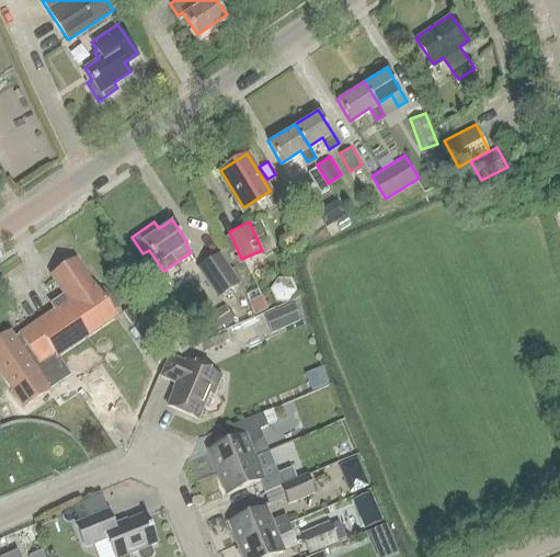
[(306,223),(295,229),(300,238),(311,232),(306,223)]
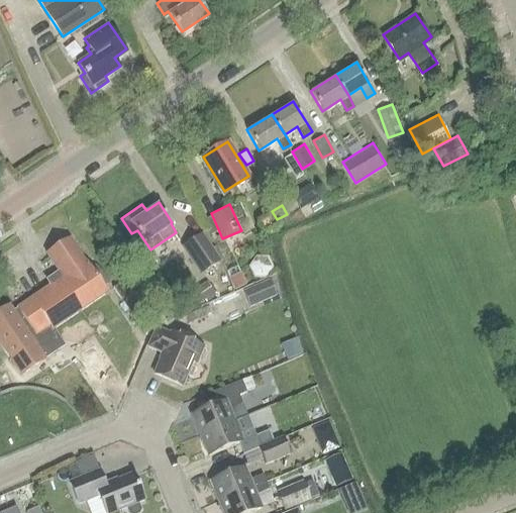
[(182,244),(201,272),(222,258),(203,229),(182,244)]
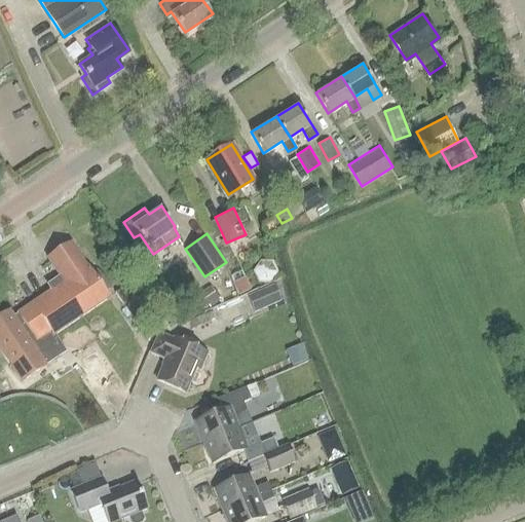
[(62,343),(60,340),(54,332),(109,295),(87,263),(86,264),(71,240),(47,256),(60,274),(48,283),(51,288),(19,310),(19,311),(14,314),(10,308),(0,314),(0,345),(23,379),(46,363),(46,362),(61,351),(62,343)]
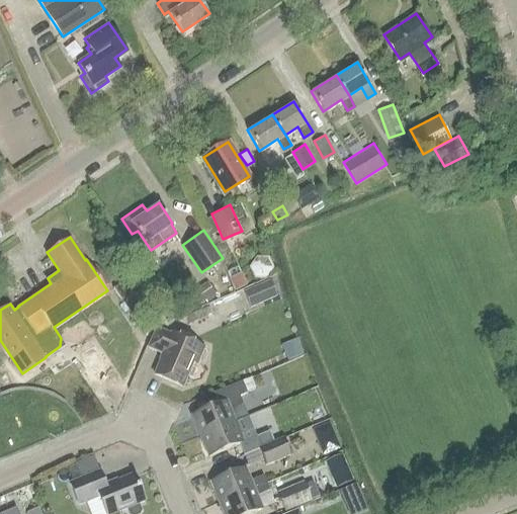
[(260,254),(259,269),(275,271),(277,255),(260,254)]
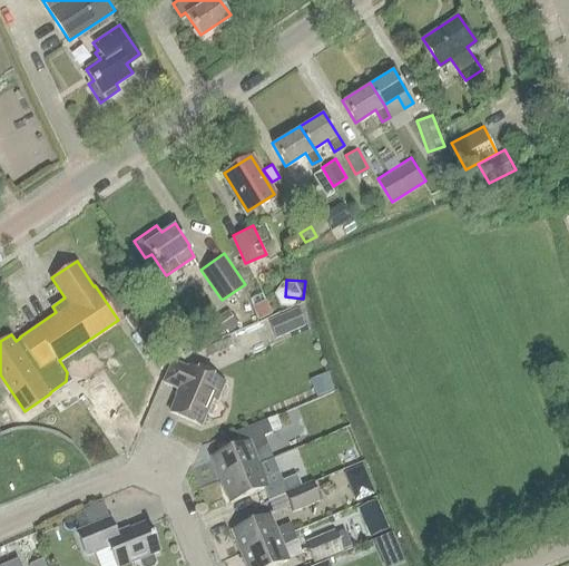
[(298,304),(270,315),(276,333),(305,322),(298,304)]
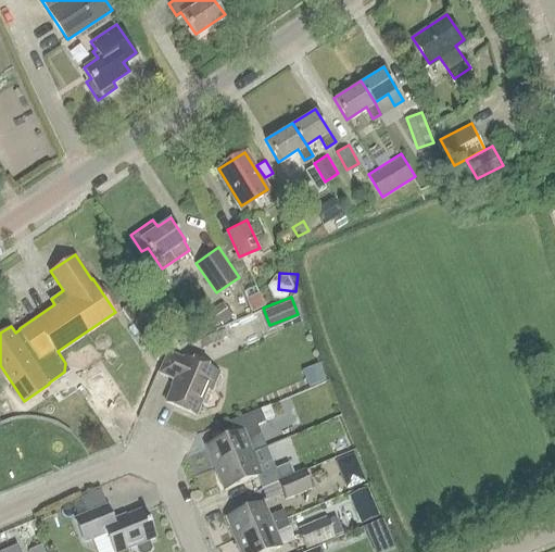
[(213,306),(223,321),(231,315),(222,301),(213,306)]
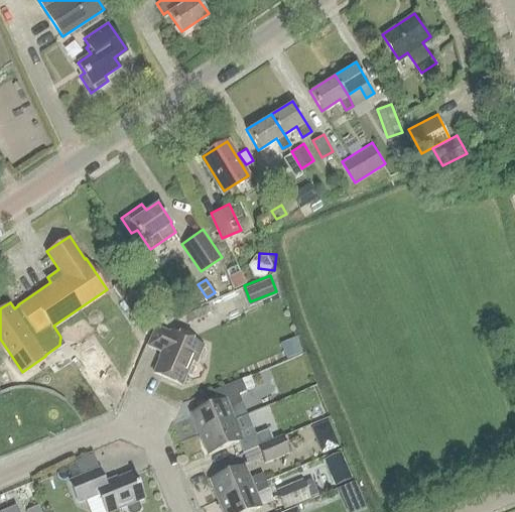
[(156,325),(148,343),(161,348),(161,353),(154,370),(182,382),(192,357),(197,359),(204,343),(171,330),(171,331),(156,325)]
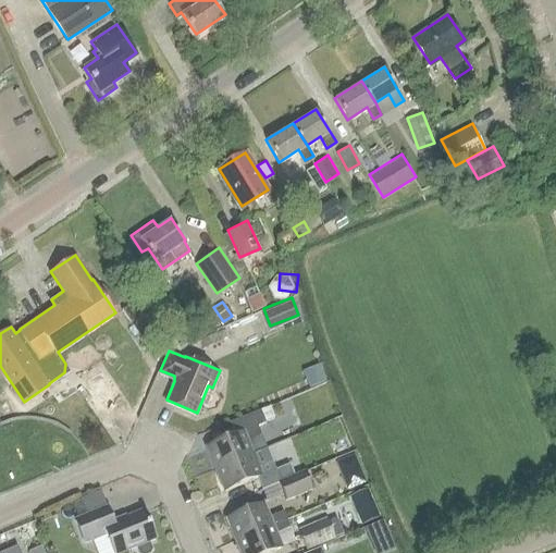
[(217,465),(267,444),(258,422),(266,419),(260,406),(231,419),(235,431),(207,443),(217,465)]
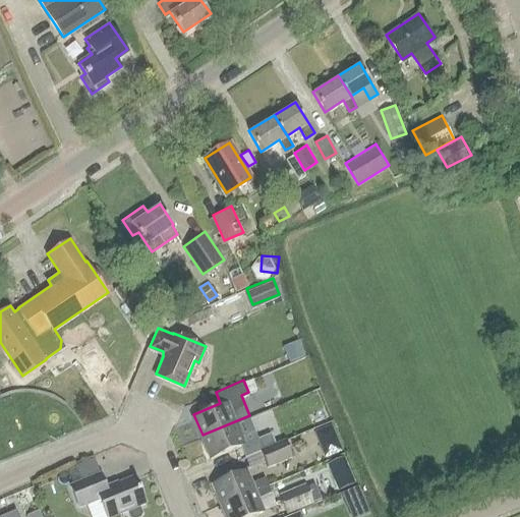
[(255,427),(249,415),(203,435),(211,456),(241,444),(245,454),(276,442),(271,431),(258,436),(255,427)]
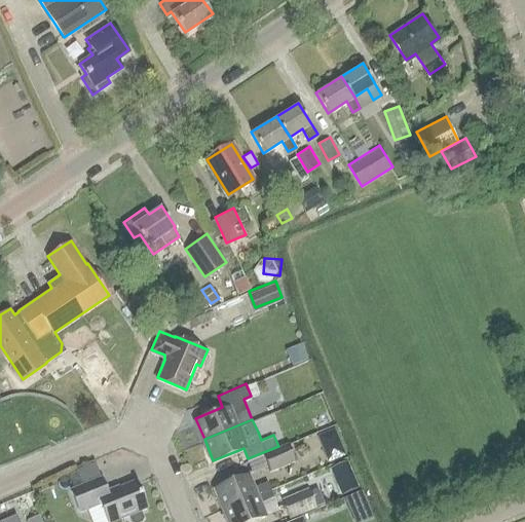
[(289,442),(278,446),(248,458),(248,459),(264,453),(270,469),(295,459),(289,442)]
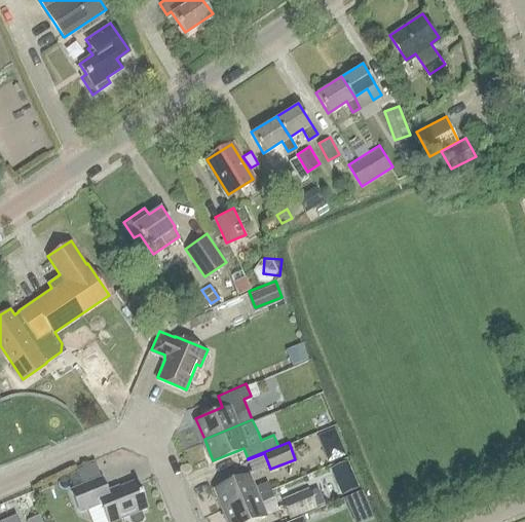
[(341,496),(359,489),(347,462),(330,470),(341,496)]
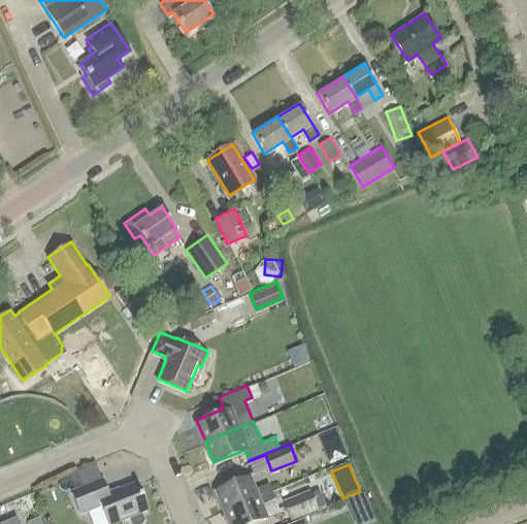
[(250,473),(216,488),(224,509),(272,489),(269,481),(255,487),(250,473)]
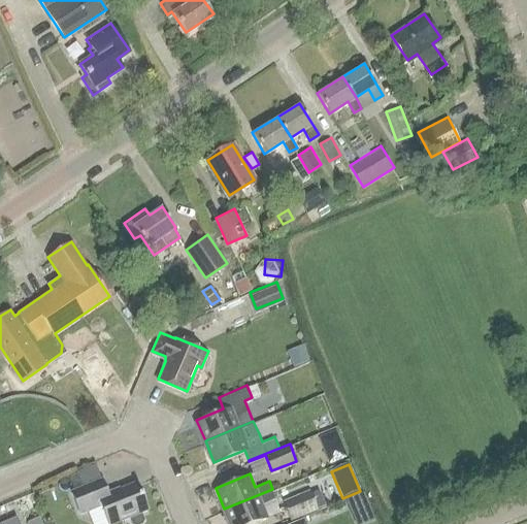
[(143,517),(141,510),(147,506),(136,481),(108,492),(102,477),(71,489),(80,511),(101,502),(109,523),(130,515),(132,521),(136,523),(142,521),(143,517)]
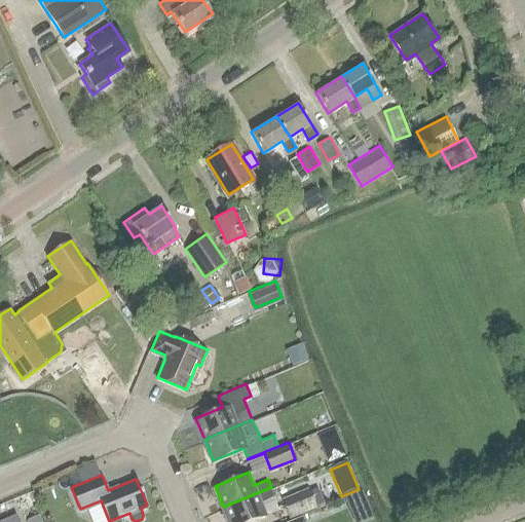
[(309,486),(283,496),(290,516),(316,506),(309,486)]
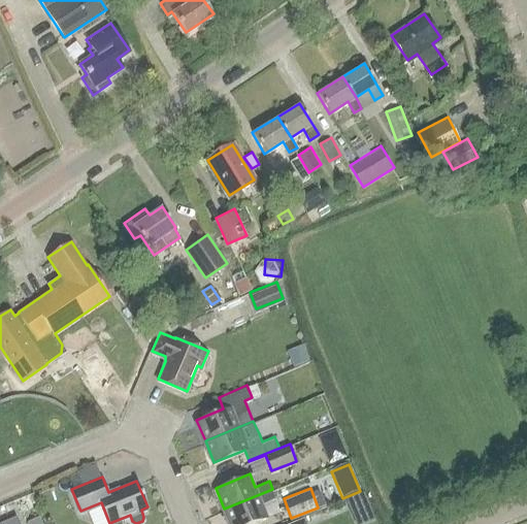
[(356,493),(363,520),(383,515),(374,488),(356,493)]
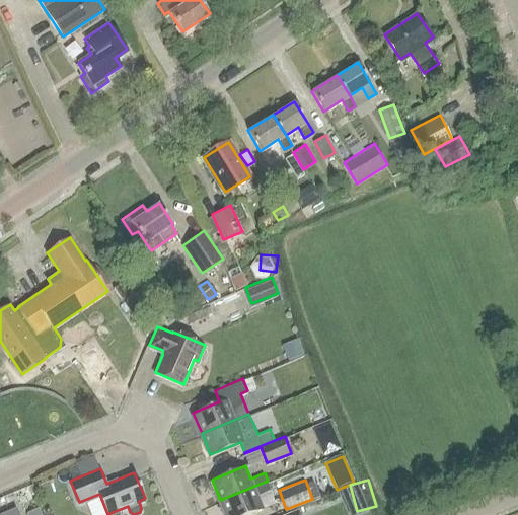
[(271,488),(268,481),(220,500),(226,514),(241,514),(263,507),(257,494),(271,488)]
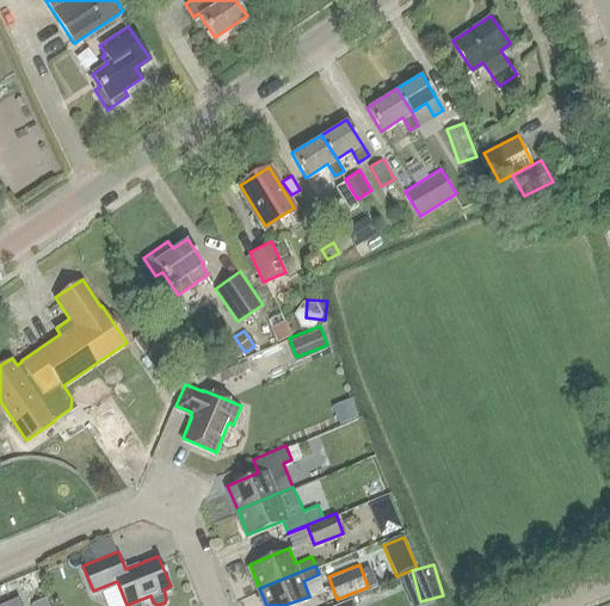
[(0,605),(23,605),(19,595),(0,603),(0,605)]
